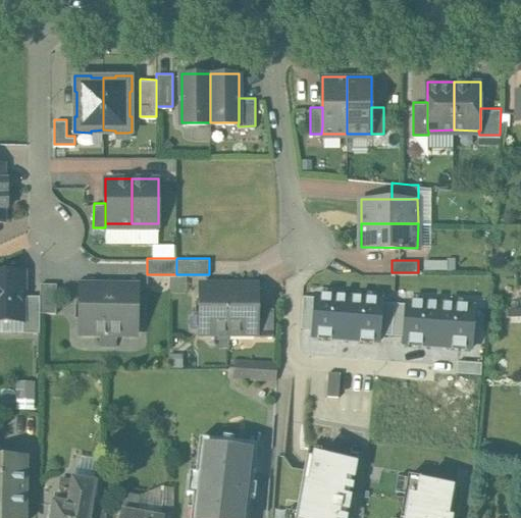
[(23,270),(13,270),(0,269),(0,318),(17,319),(23,318),(23,270)]
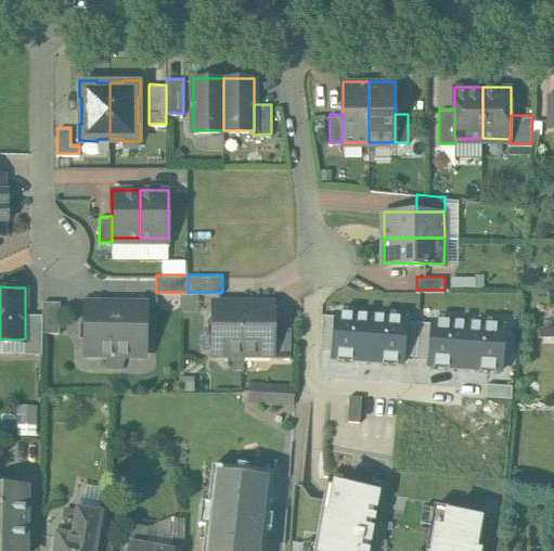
[(42,331),(54,331),(55,331),(60,331),(61,300),(46,299),(43,299),(43,300),(42,331)]
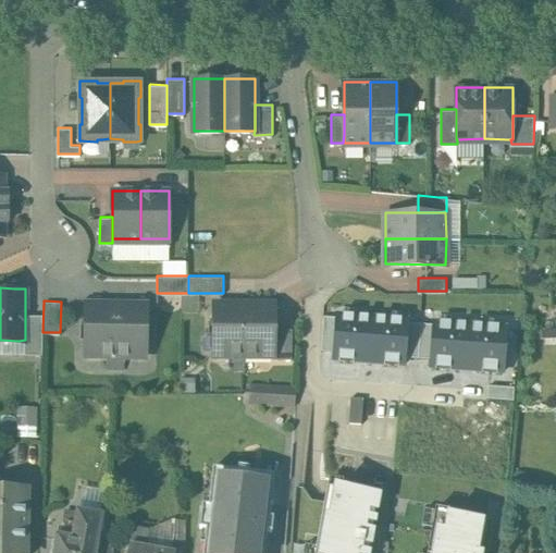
[(115,365),(116,310),(116,309),(116,303),(86,302),(85,351),(86,354),(107,354),(107,365),(115,365)]
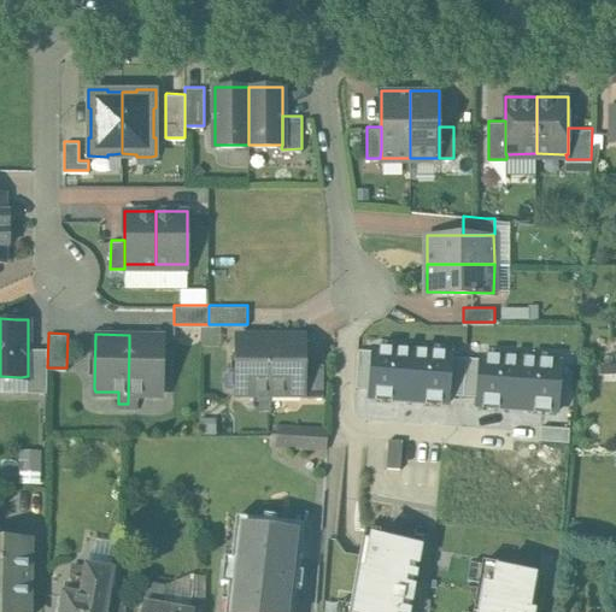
[(238,334),(238,352),(236,392),(270,392),(270,340),(270,334),(238,334)]
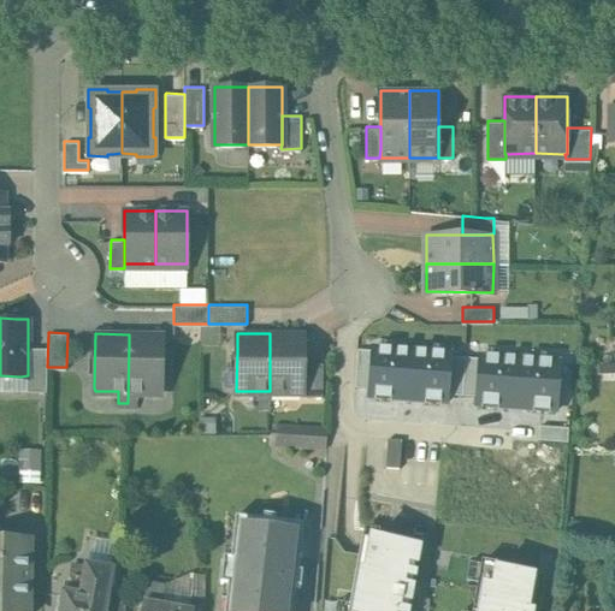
[(270,391),(289,391),(303,391),(303,333),(273,333),(271,333),(270,391)]
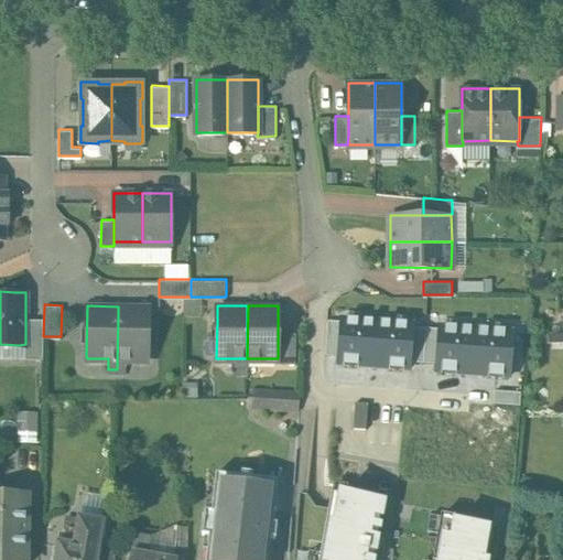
[(118,307),(118,335),(118,336),(118,369),(126,369),(127,358),(148,359),(149,311),(149,307),(118,307)]
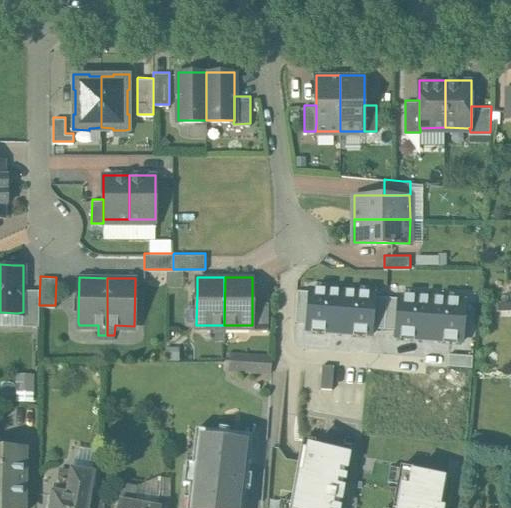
[(309,290),(297,289),(295,321),(306,322),(305,327),(339,330),(342,288),(309,285),(309,290)]
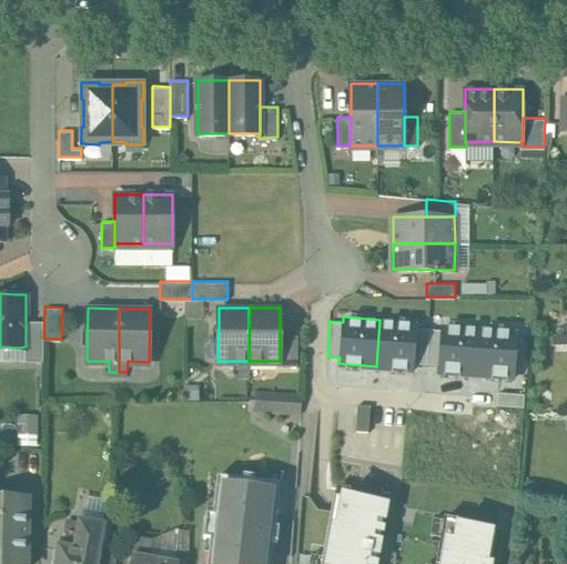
[(418,323),(380,320),(376,366),(414,370),(415,363),(426,364),(429,328),(417,328),(418,323)]
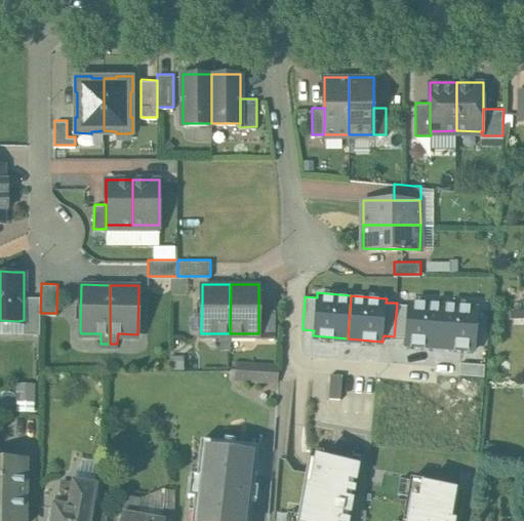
[(40,296),(27,296),(24,296),(24,321),(23,321),(23,333),(36,333),(40,333),(40,296)]
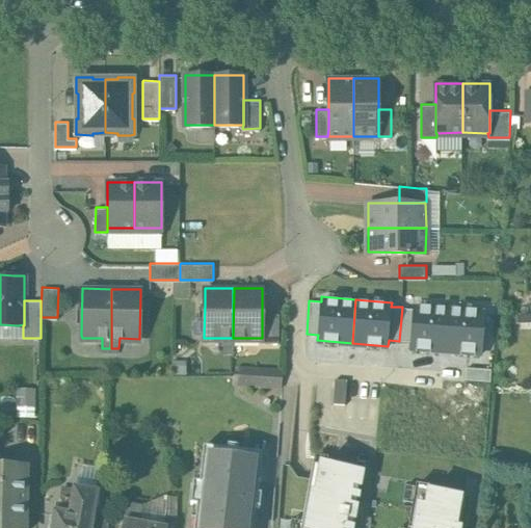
[(414,308),(402,307),(399,341),(410,342),(410,347),(445,350),(449,307),(415,304),(414,308)]
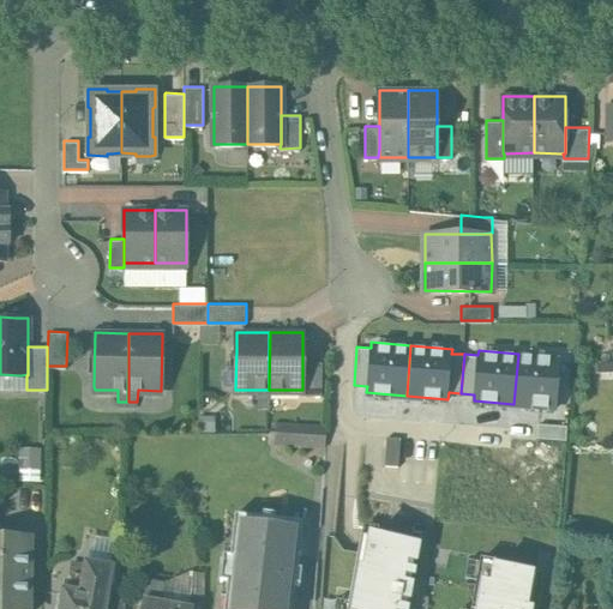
[(559,357),(518,354),(514,404),(556,408),(559,357)]
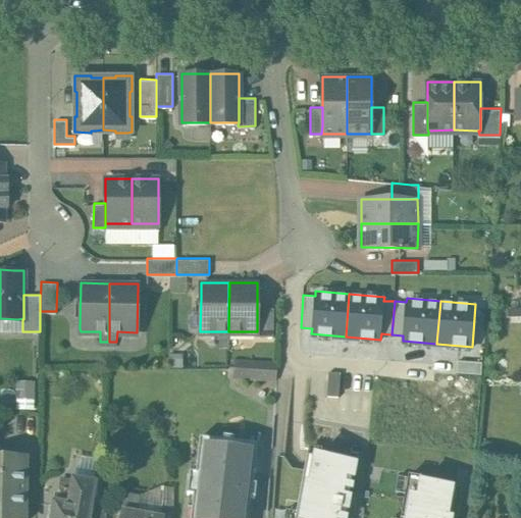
[(256,335),(265,335),(273,335),(274,307),(258,307),(257,307),(257,331),(256,332),(256,335)]
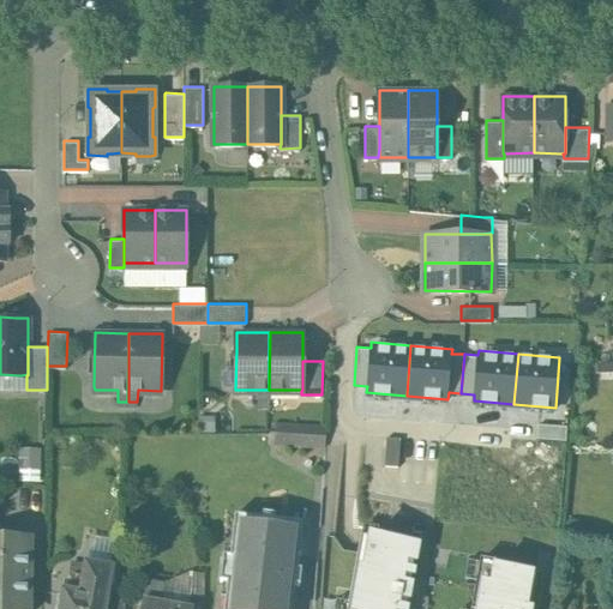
[(278,423),(277,441),(324,444),(326,427),(325,426),(278,422),(278,423)]
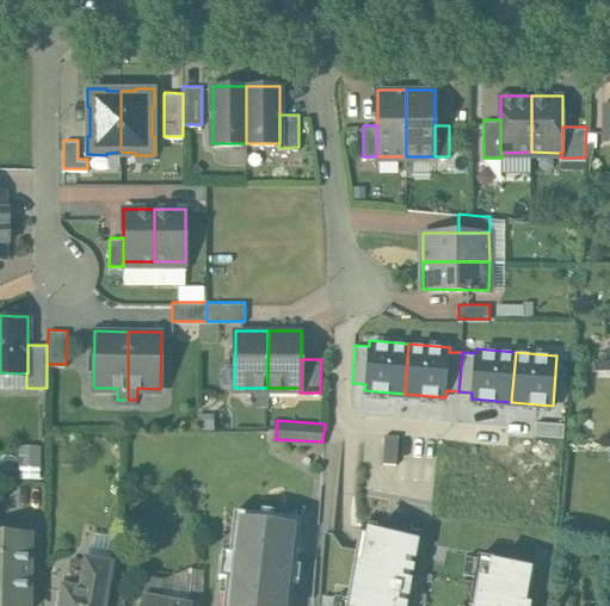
[(566,422),(535,420),(534,434),(565,437),(566,422)]
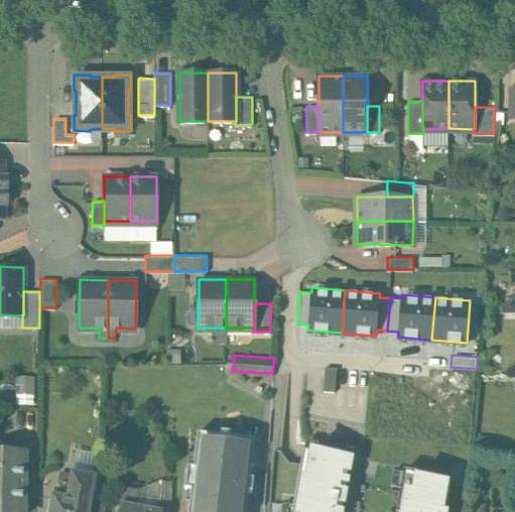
[(18,380),(18,388),(18,391),(32,392),(33,381),(18,380)]
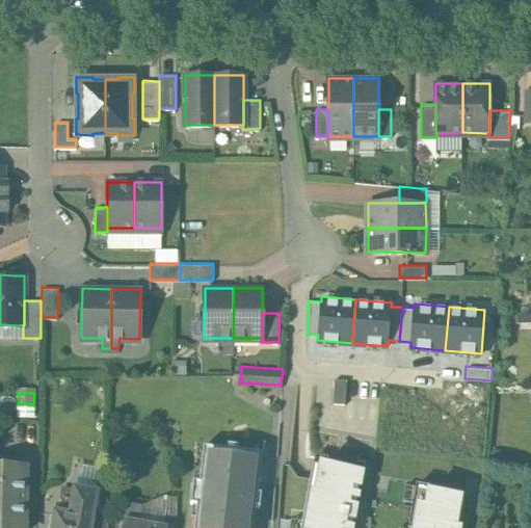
[(195,527),(251,527),(261,451),(204,445),(195,527)]
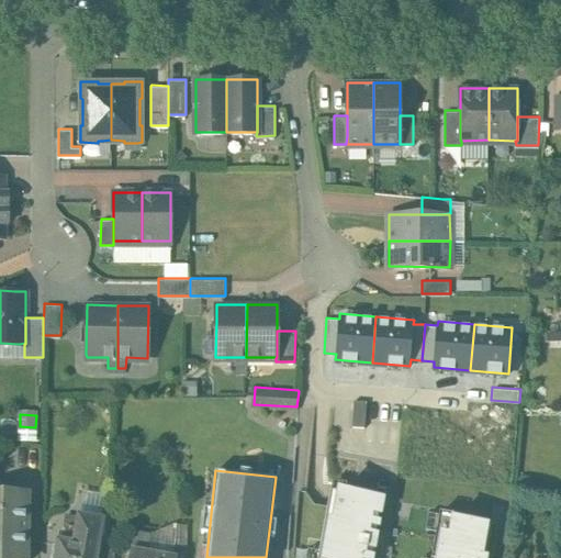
[(374,557),(385,495),(337,487),(322,557),(374,557)]
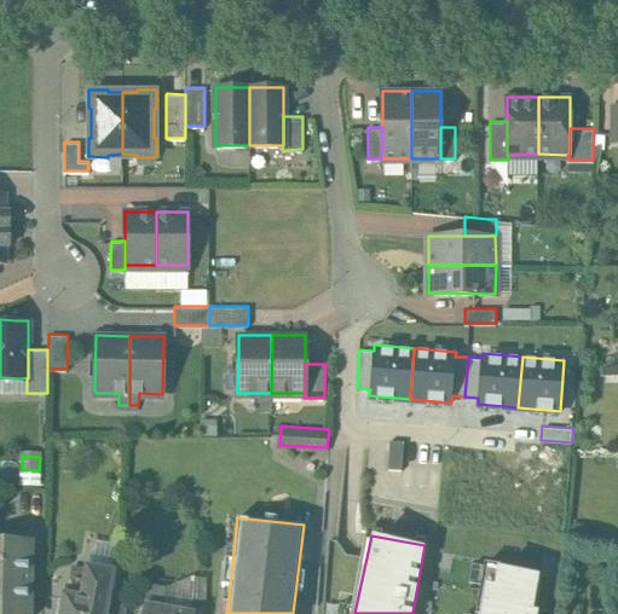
[(0,613),(29,613),(30,546),(30,542),(0,540),(0,613)]
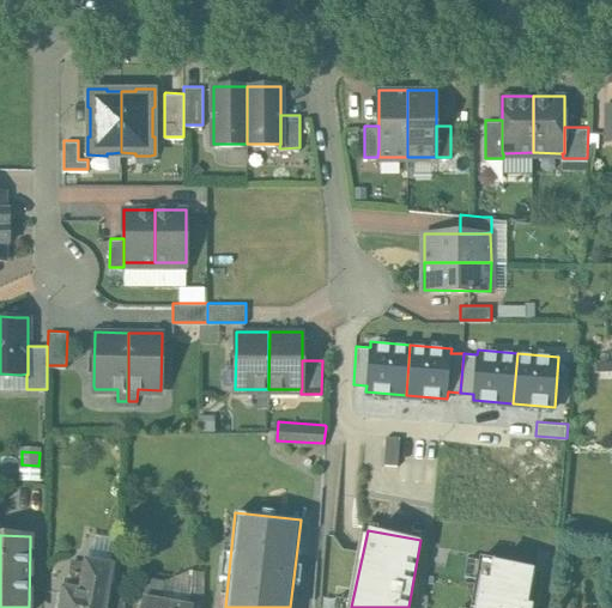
[(467,607),(538,607),(540,599),(534,597),(540,565),(483,554),(480,566),(477,566),(467,607)]
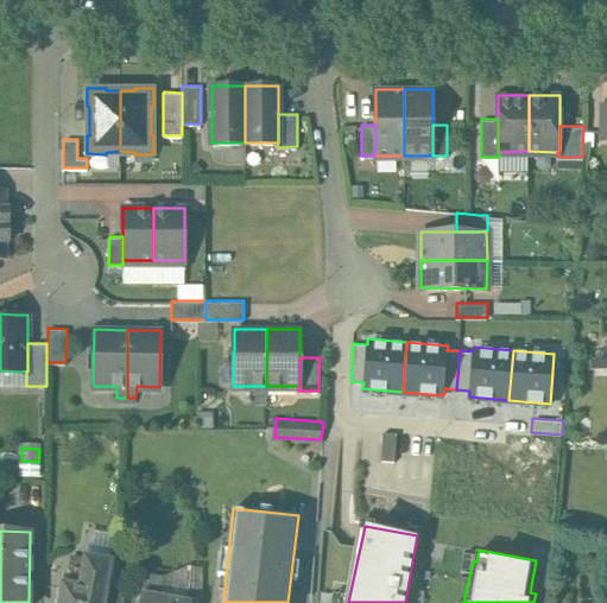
[(103,602),(108,577),(108,576),(112,560),(86,556),(83,569),(74,567),(73,573),(65,573),(64,582),(63,583),(59,602),(103,602)]
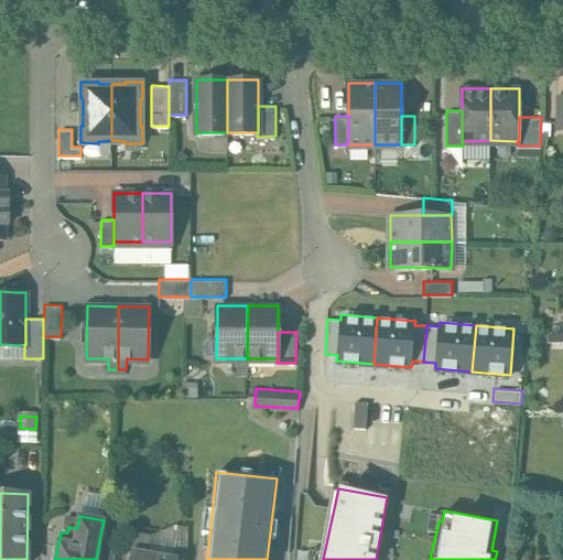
[(174,524),(174,526),(174,546),(187,546),(187,526),(187,525),(187,524),(174,524)]
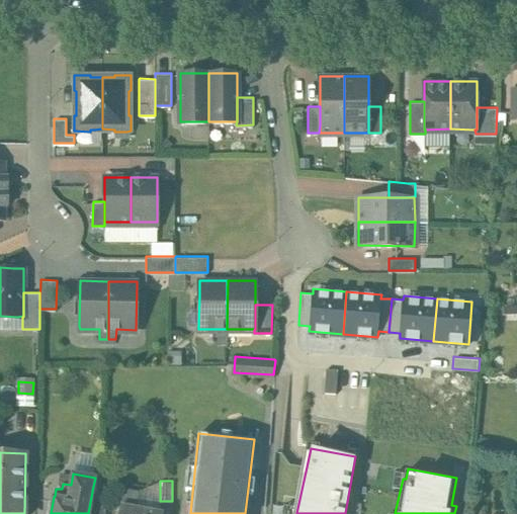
[(124,488),(123,492),(123,493),(119,513),(162,513),(163,513),(136,508),(139,491),(124,488)]
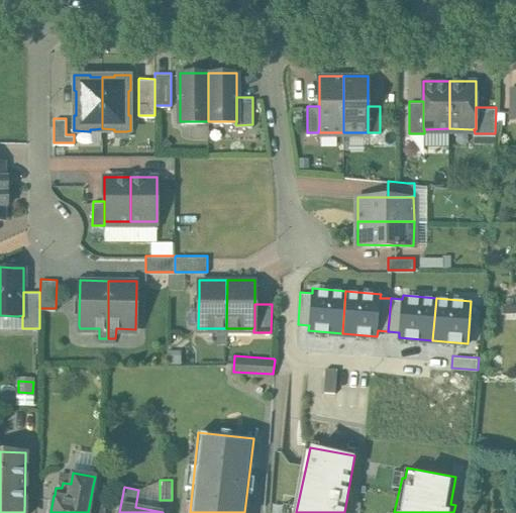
[(88,512),(105,512),(105,505),(90,502),(88,512)]
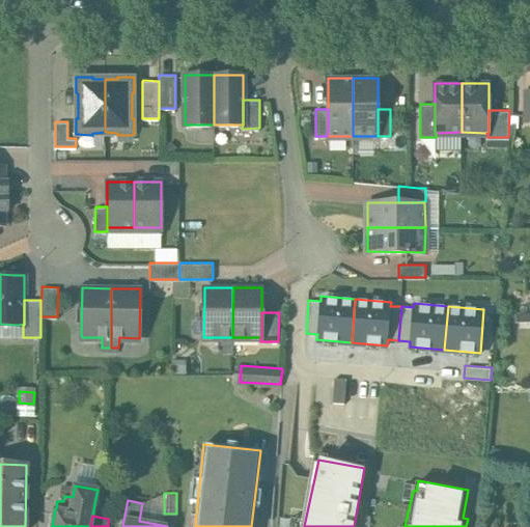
[(495,526),(496,519),(487,518),(485,517),(484,518),(483,526),(495,526)]
